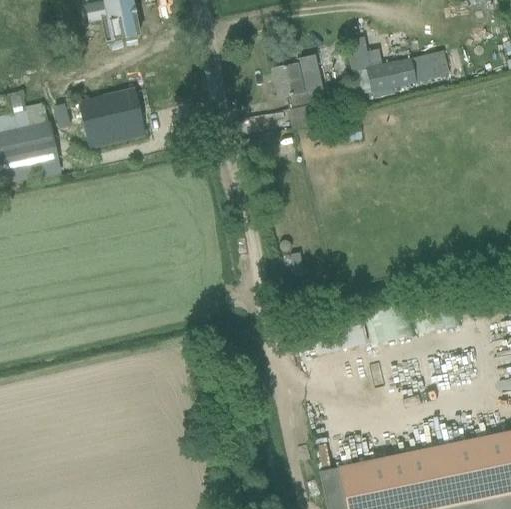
[(113,38),(119,37),(139,33),(133,3),(105,9),(104,3),(86,6),(90,23),(109,19),(113,38)]
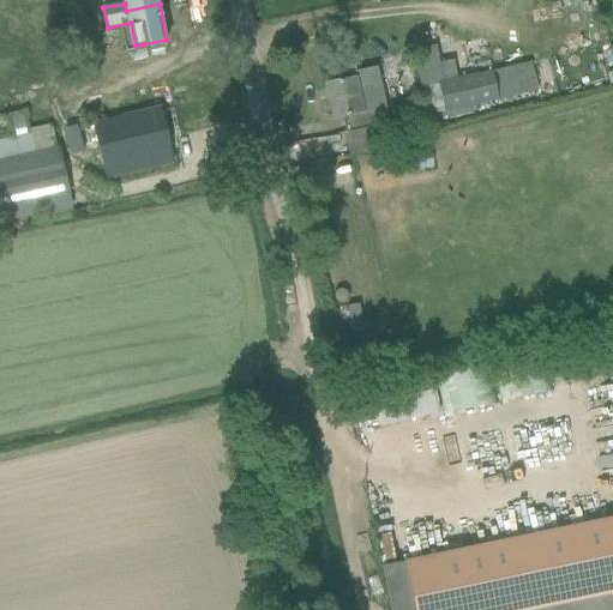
[(427,112),(446,108),(440,80),(444,80),(436,42),(414,47),(427,112)]
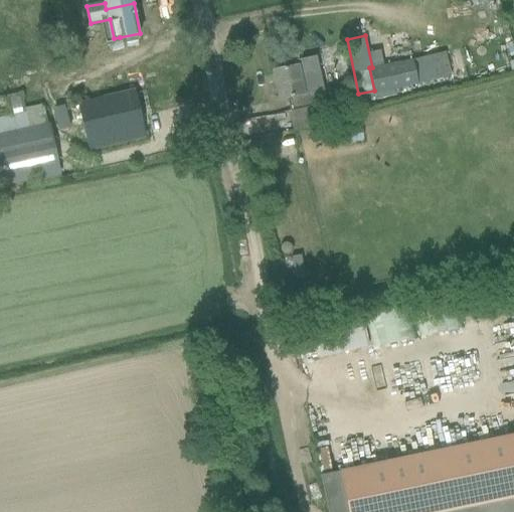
[(486,41),(490,63),(513,59),(513,54),(510,37),(486,41)]
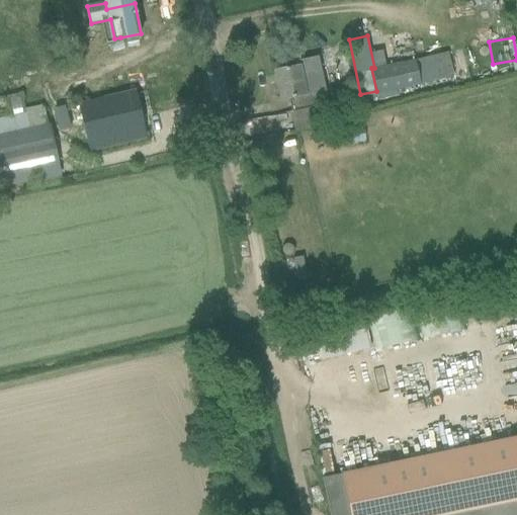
[(294,65),(275,69),(281,98),(288,96),(295,129),(330,120),(326,102),(328,101),(329,101),(319,55),(295,59),(296,61),(296,64),(294,65)]
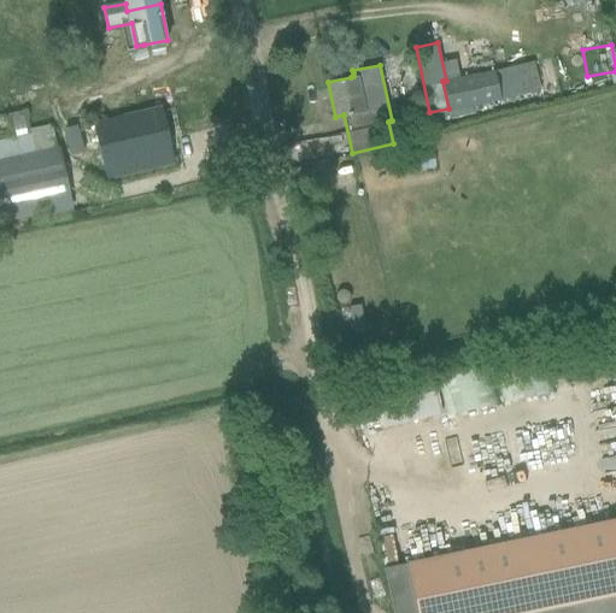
[(446,81),(443,81),(449,108),(499,98),(494,70),(446,81)]
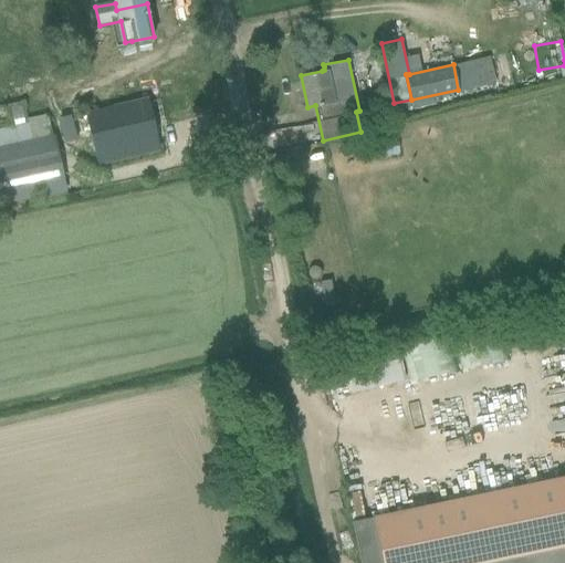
[(145,98),(86,113),(97,164),(158,149),(160,149),(149,97),(145,98)]
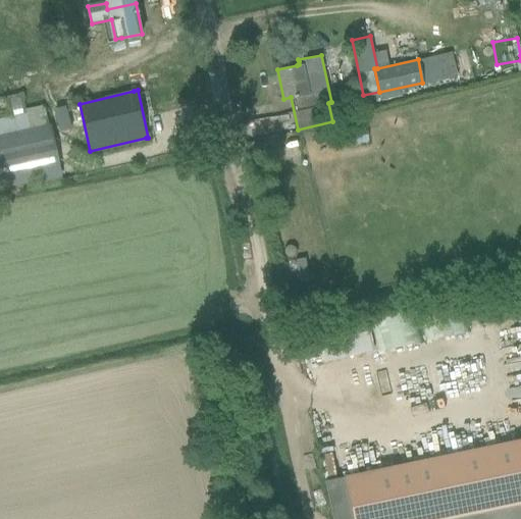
[(59,109),(64,141),(85,138),(80,106),(59,109)]
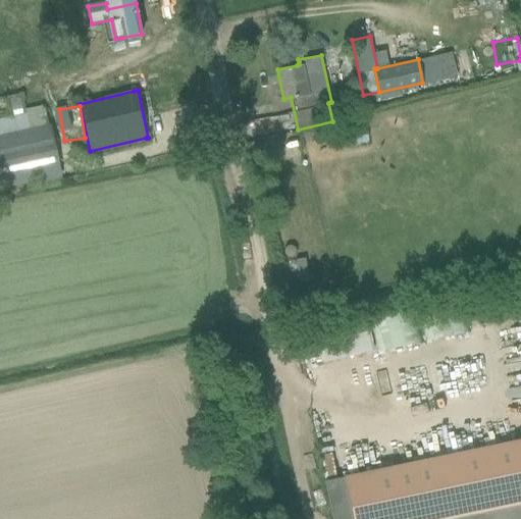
[(0,187),(60,173),(50,126),(0,137),(0,187)]
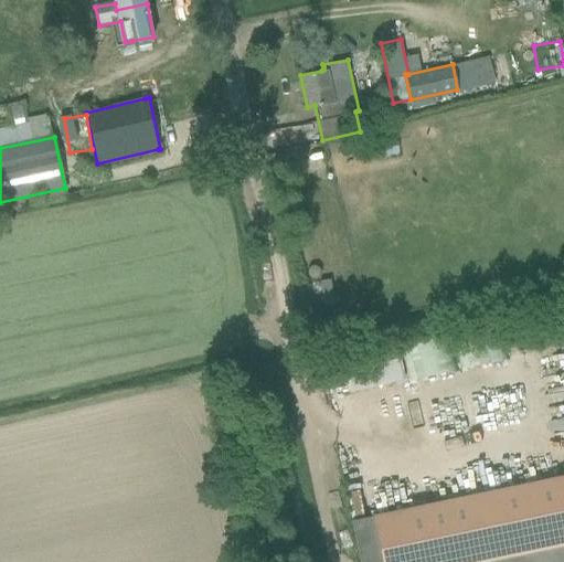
[(404,343),(410,373),(492,360),(488,329),(404,343)]
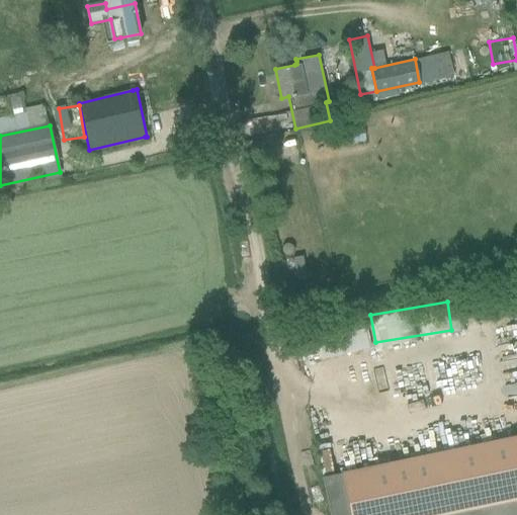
[(516,434),(342,471),(323,476),(331,514),(435,514),(516,498),(516,434)]
